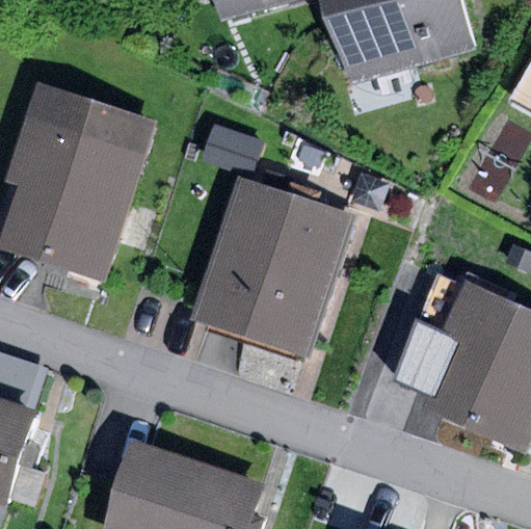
[(213,0),(218,19),(288,0),(213,0)]
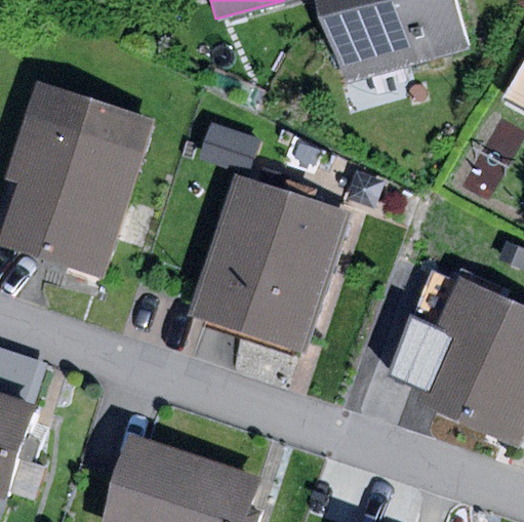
[(317,0),(338,81),(471,47),(458,0),(317,0)]
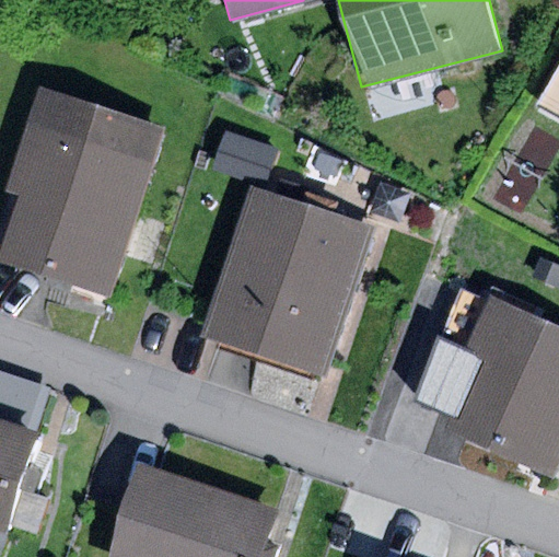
[(558,62),(535,105),(558,118),(558,62)]
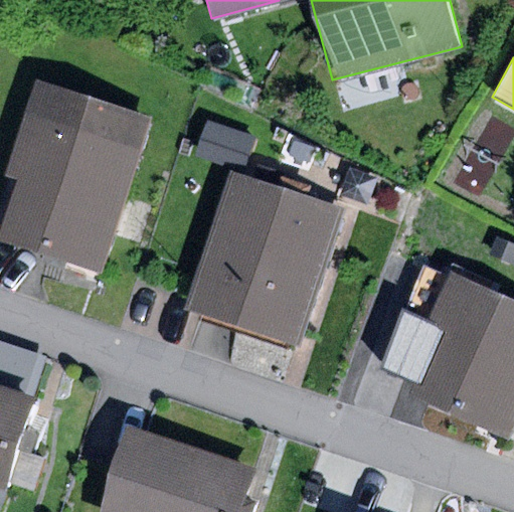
[(148,115),(33,79),(5,172),(15,176),(0,225),(0,238),(100,270),(148,115)]
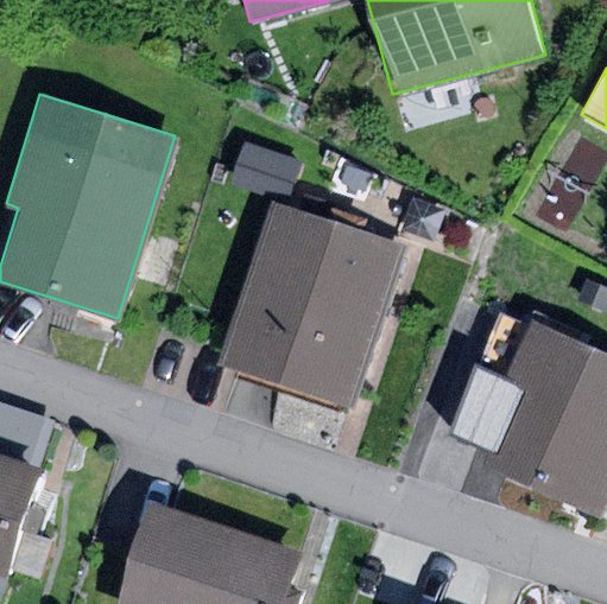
[(245,140),(232,180),(289,199),(302,158),(245,140)]
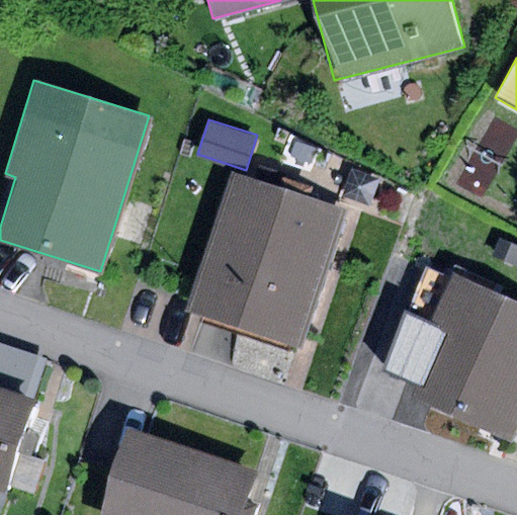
[(342,206),(231,171),(186,309),(297,344),(342,206)]
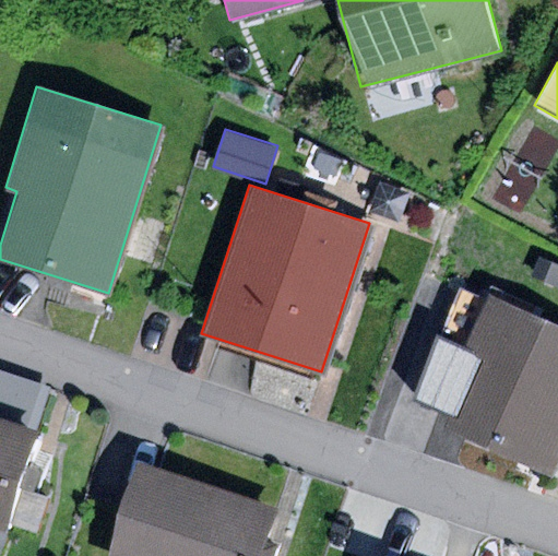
[(557,262),(537,255),(530,274),(557,285),(557,262)]
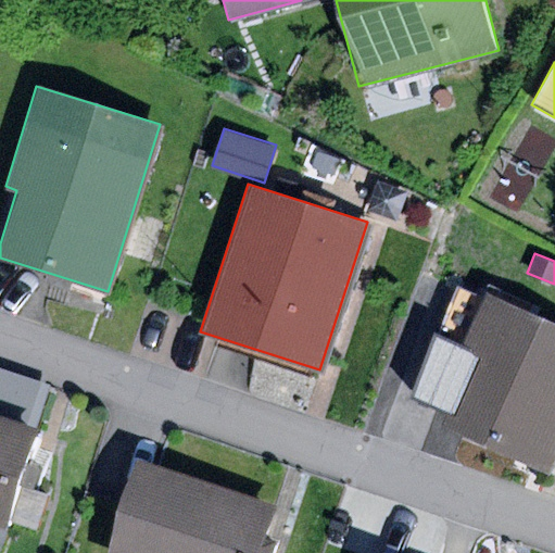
[(554,465),(554,317),(487,289),(458,354),(468,359),(439,427),(551,475),(554,465)]
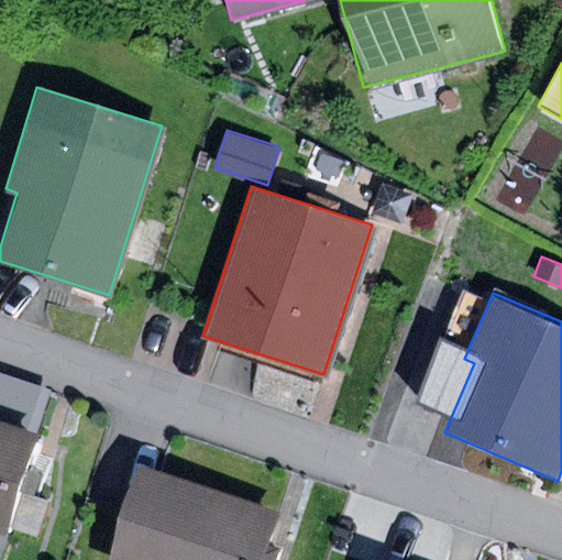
[(0,424),(37,436),(53,390),(0,372),(0,424)]
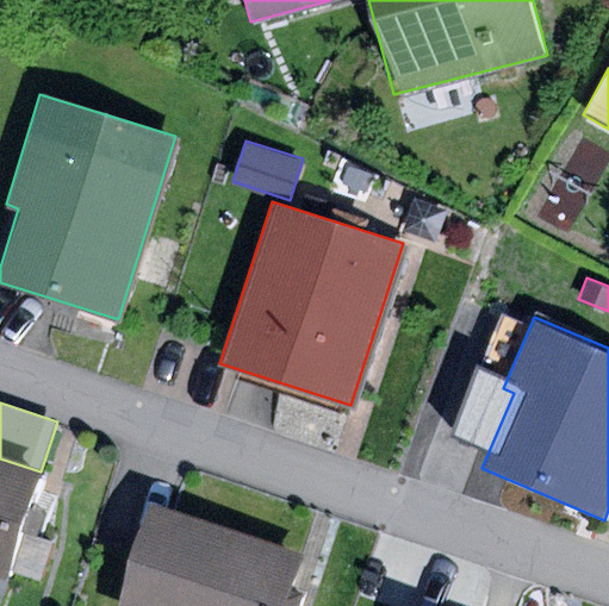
[(0,599),(41,472),(0,458),(0,599)]
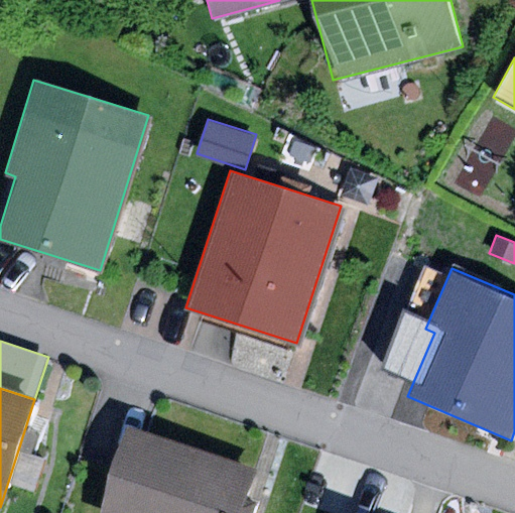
[(240,512),(254,469),(128,428),(102,512),(240,512)]
